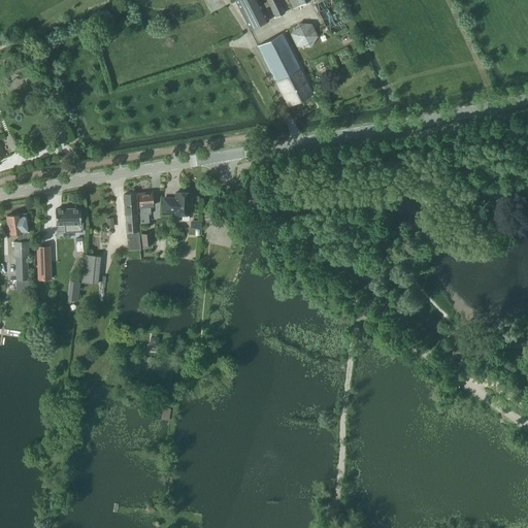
[(261,4),(259,0),(236,0),(251,29),(269,20),(264,9),(270,6),(268,1),(261,4)]
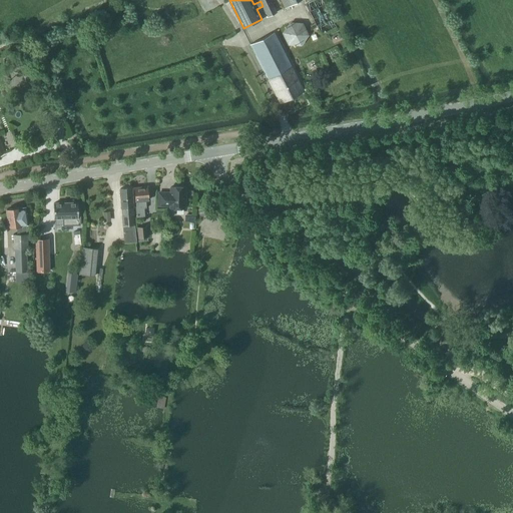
[(278,11),(271,0),(260,0),(261,1),(263,6),(268,16),(278,11)]
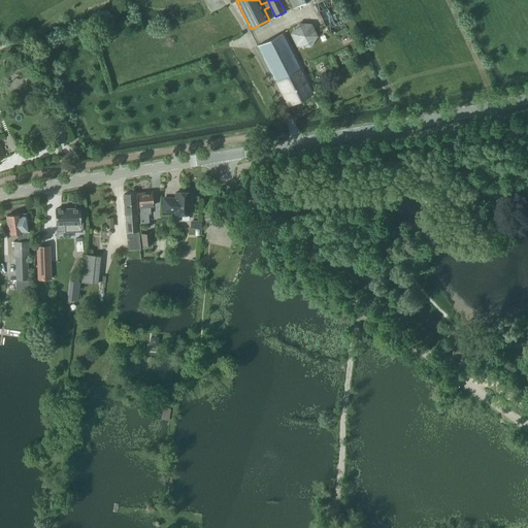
[(315,21),(293,24),(296,46),(318,43),(315,21)]
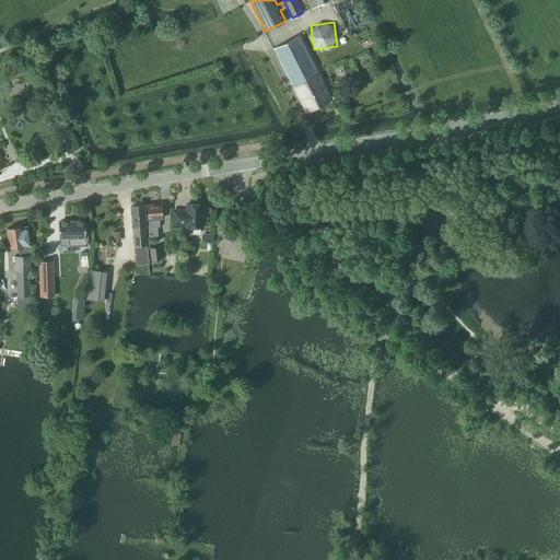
[(306,111),(331,97),(300,34),(275,47),(306,111)]
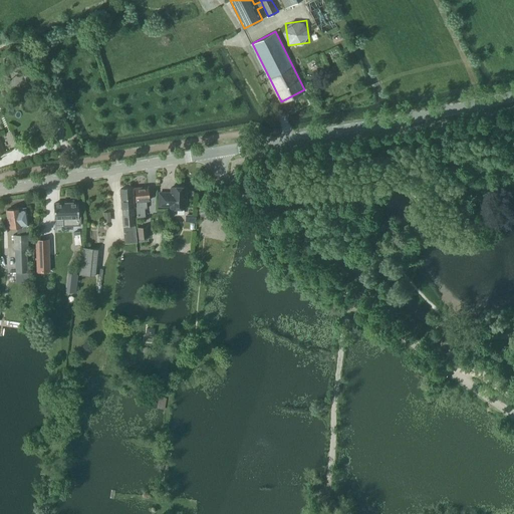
[(147,200),(150,199),(149,186),(135,187),(137,206),(138,217),(146,216),(145,208),(148,208),(147,200)]
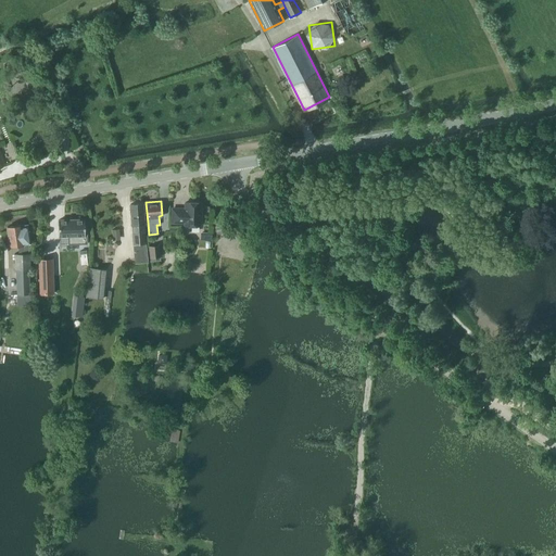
[(201,225),(201,202),(186,201),(186,207),(173,207),(173,222),(186,222),(186,225),(201,225)]
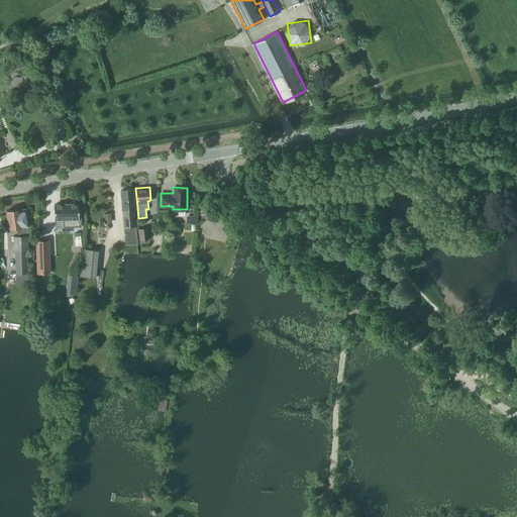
[(137,244),(136,226),(133,189),(121,189),(125,244),(137,244)]
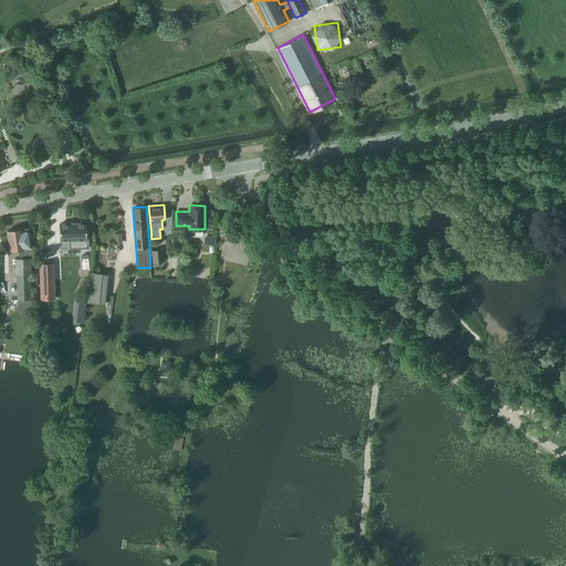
[(86,240),(85,223),(59,224),(60,241),(70,241),(70,249),(81,248),(81,249),(87,248),(87,240),(86,240)]
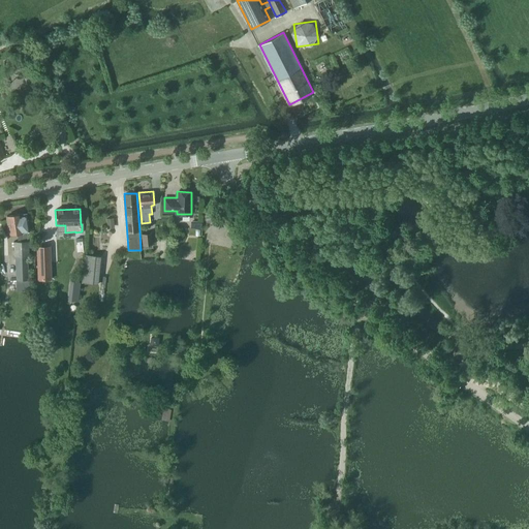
[(9,234),(29,230),(27,213),(21,213),(7,215),(9,234)]
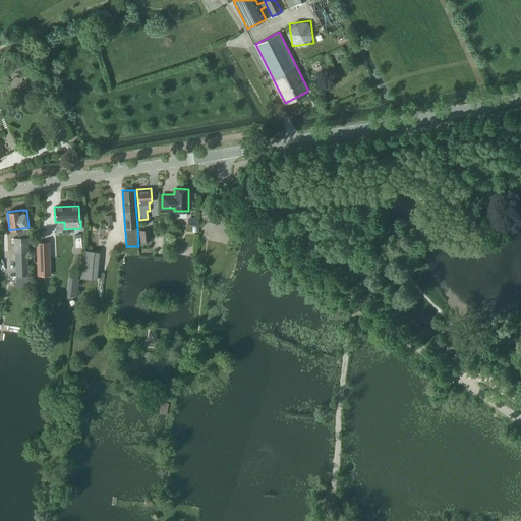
[(140,245),(151,244),(149,230),(139,231),(140,245)]
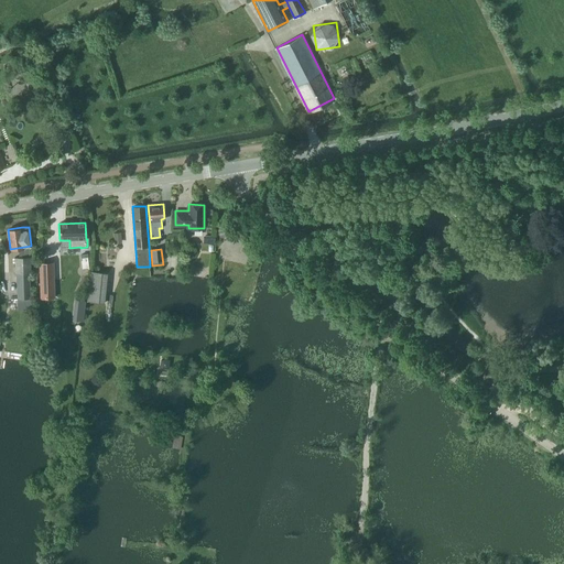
[(82,272),(89,271),(88,255),(79,256),(82,272)]
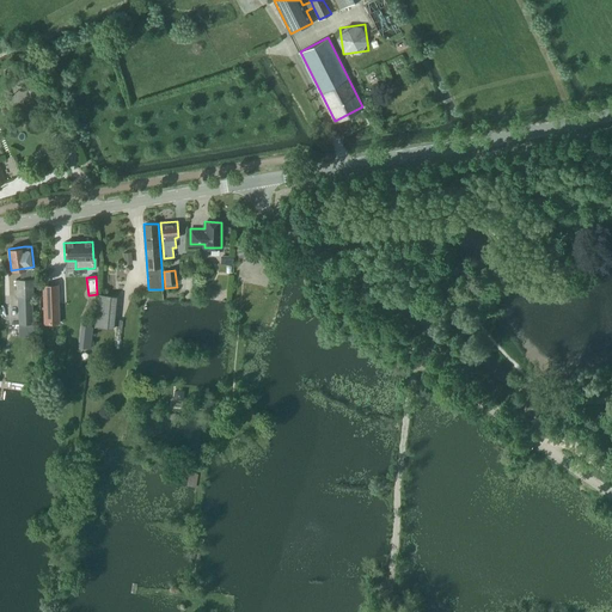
[(32,294),(34,294),(32,277),(17,279),(17,294),(18,294),(19,323),(32,323),(32,294)]
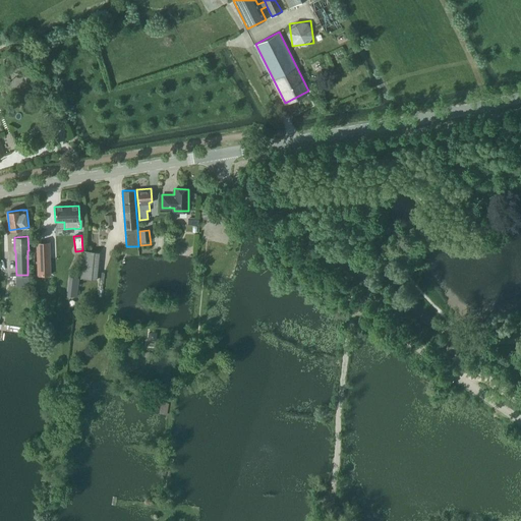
[(49,250),(37,250),(38,276),(50,275),(49,250)]
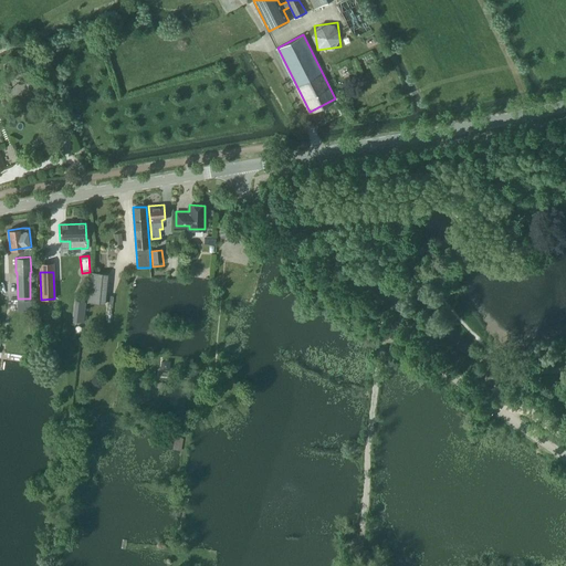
[(105,304),(107,275),(90,273),(87,303),(105,304)]
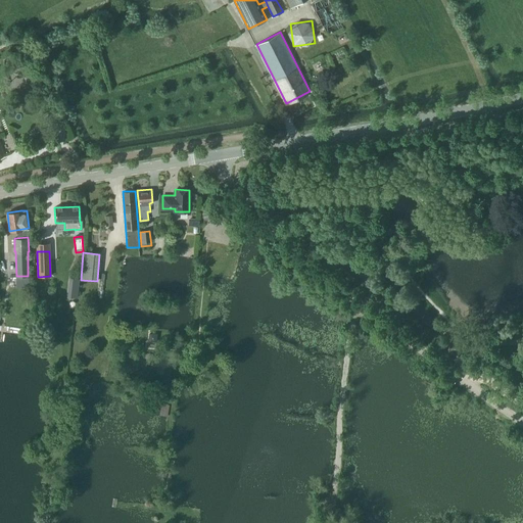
[(77,298),(79,280),(69,279),(67,297),(77,298)]
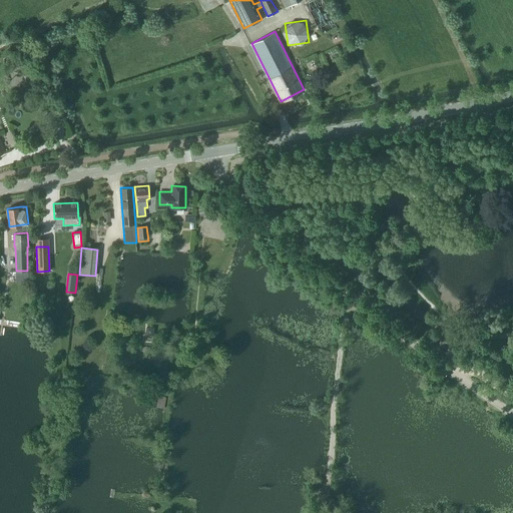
[(164,408),(166,397),(158,395),(156,407),(164,408)]
